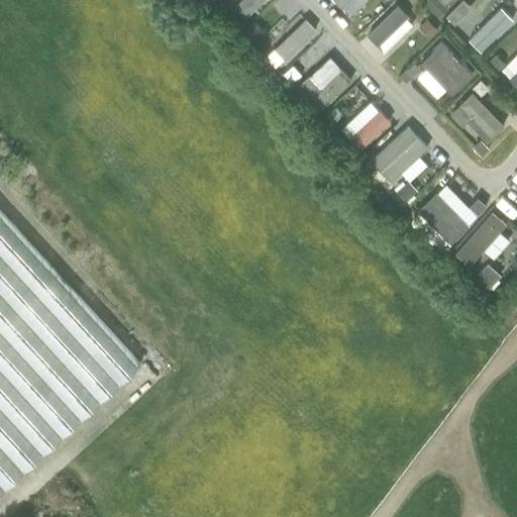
[(239,0),(234,5),(245,18),(265,0),(239,0)]
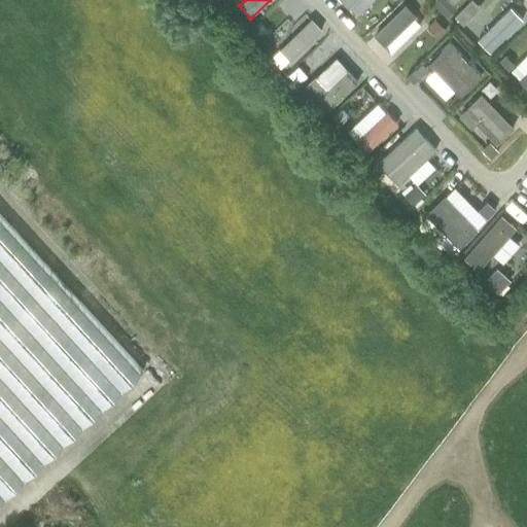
[(476,0),(470,0),(456,14),(465,24),(483,7),(476,0)]
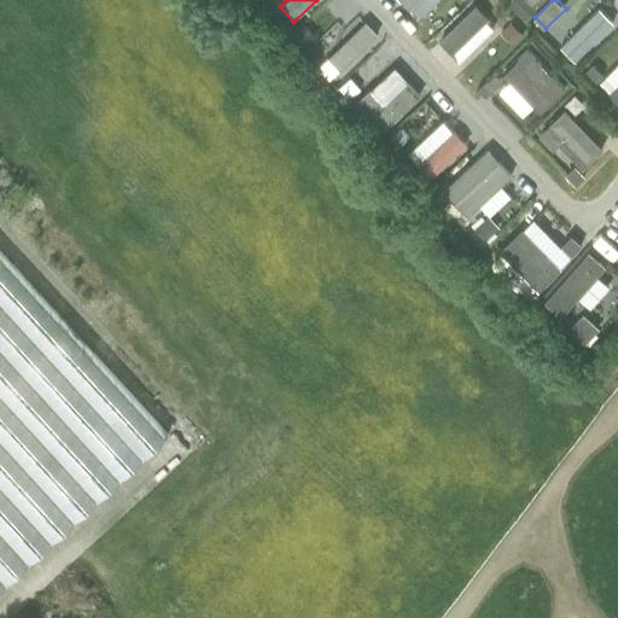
[(578,60),(616,21),(600,6),(563,45),(578,60)]
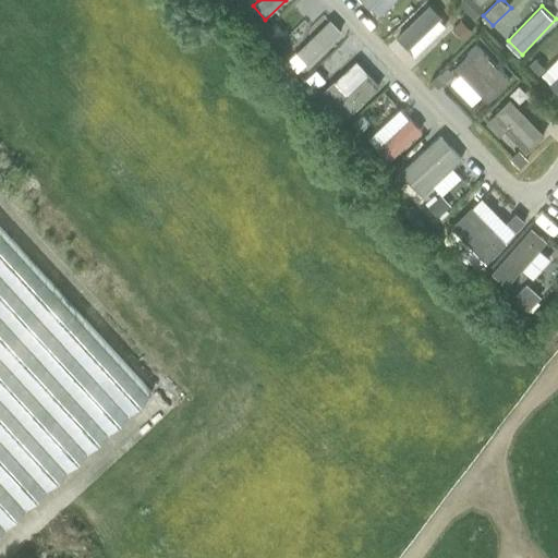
[(330,15),(291,58),(303,70),(343,28),(330,15)]
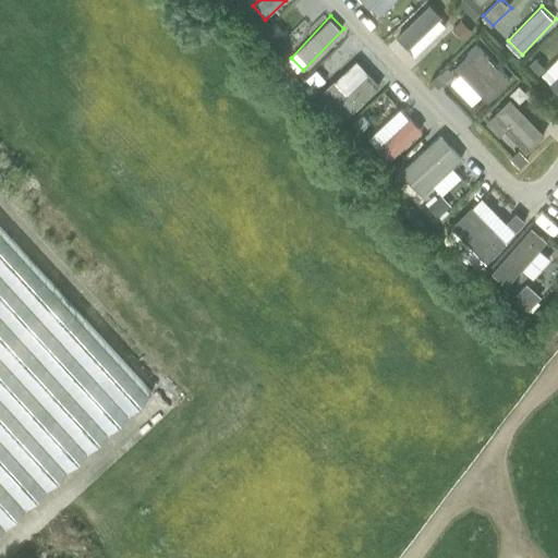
[(259,16),(254,22),(263,29),(268,25),(259,16)]
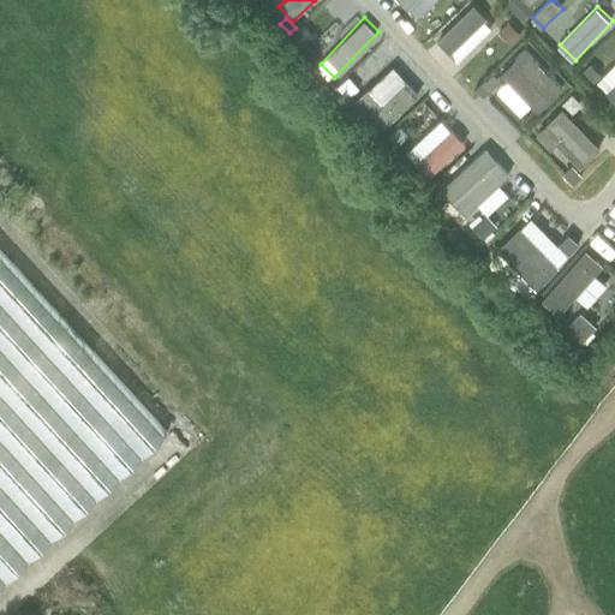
[(590,65),(584,72),(593,82),(601,75),(590,65)]
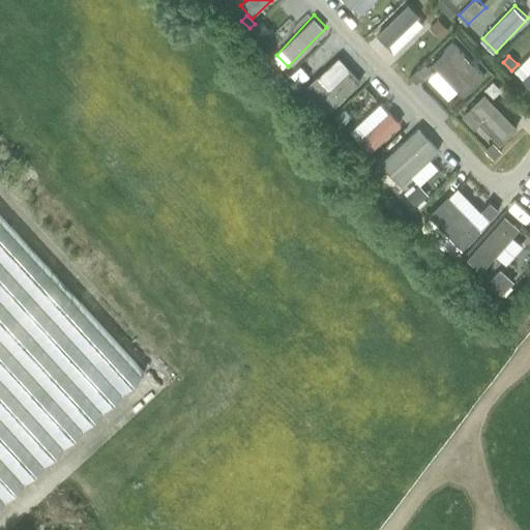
[(299,66),(290,76),(299,85),(308,76),(299,66)]
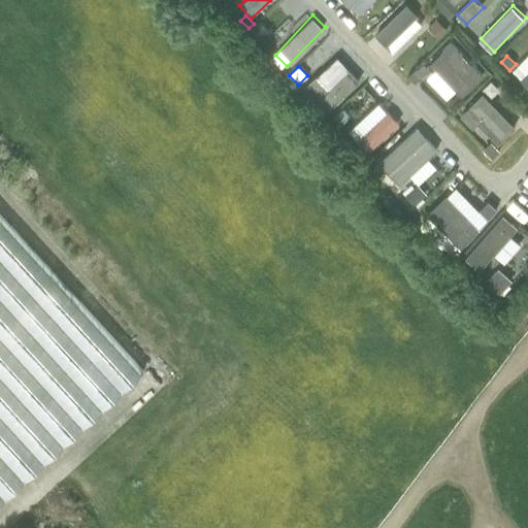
[(458,118),(473,132),(480,126),(501,146),(521,126),(483,92),(458,118)]
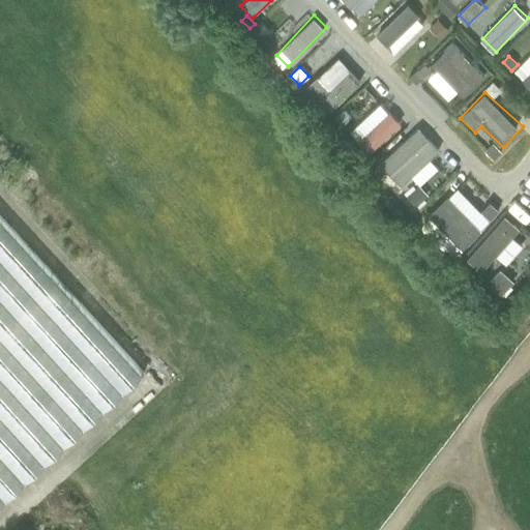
[(382,100),(350,130),(371,153),(403,122),(382,100)]
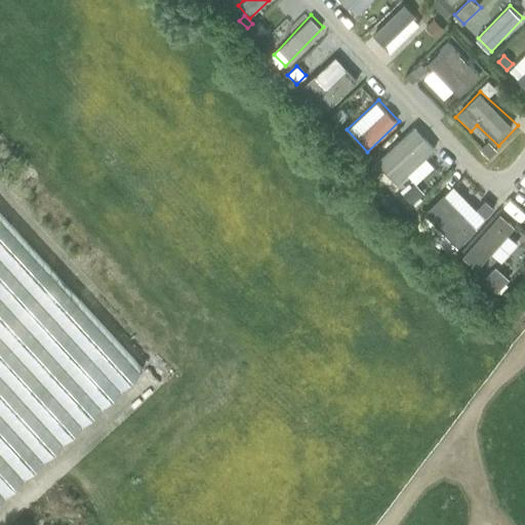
[(340,109),(331,117),(336,123),(346,115),(340,109)]
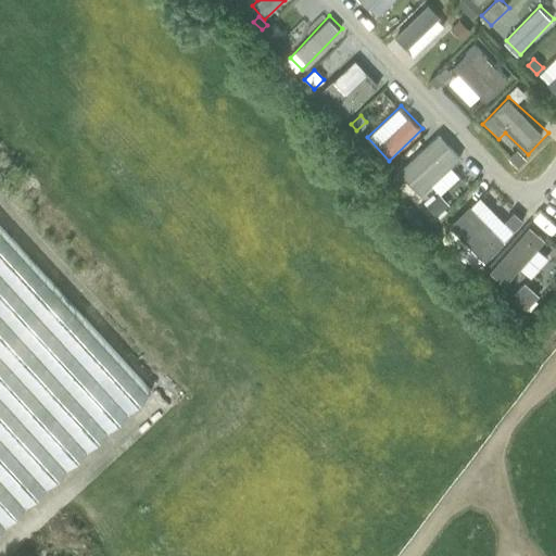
[(441,131),(396,173),(416,194),(460,153),(441,131)]
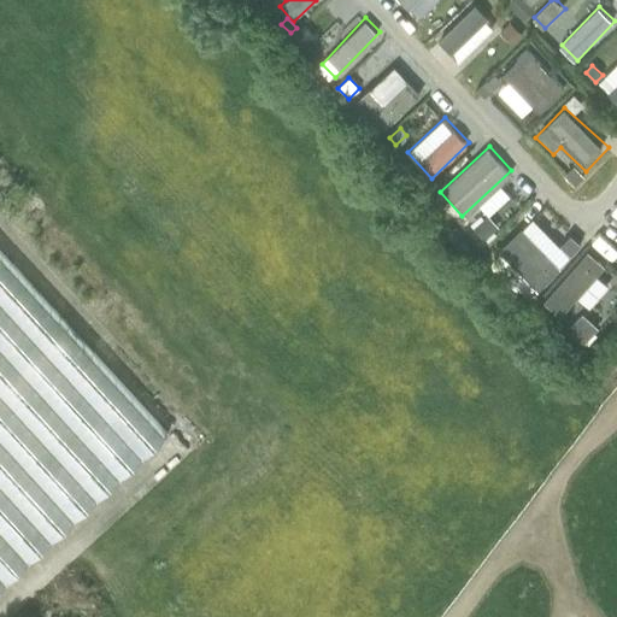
[(574,168),(565,175),(574,184),(582,177),(574,168)]
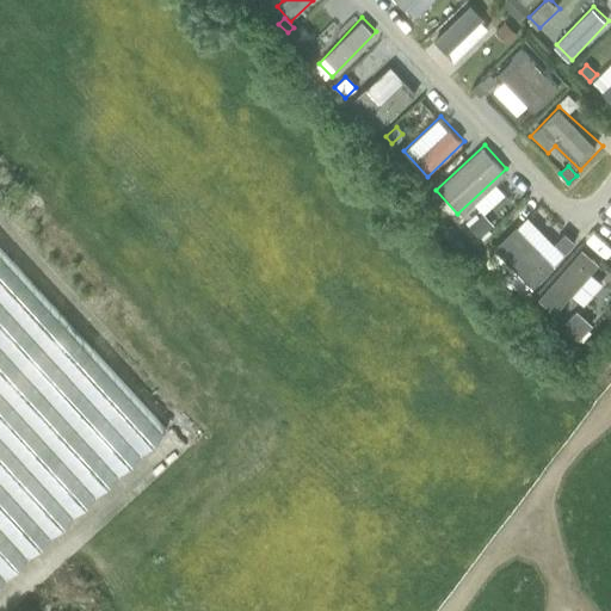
[(475,218),(468,226),(477,236),(486,229),(475,218)]
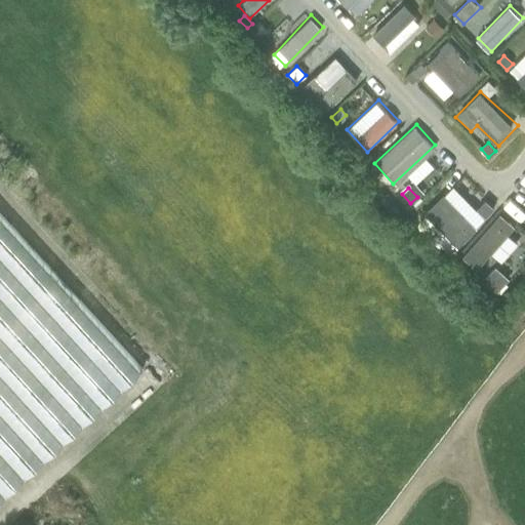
[(484,201),(477,210),(485,217),(493,208),(484,201)]
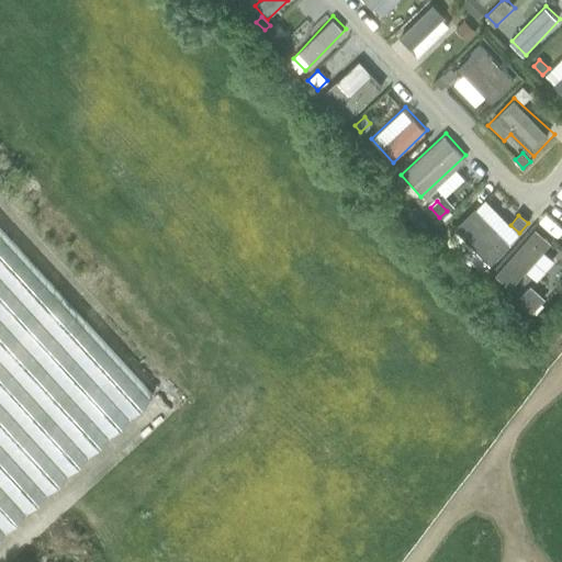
[(0,531),(152,392),(150,391),(150,390),(0,227),(0,531)]
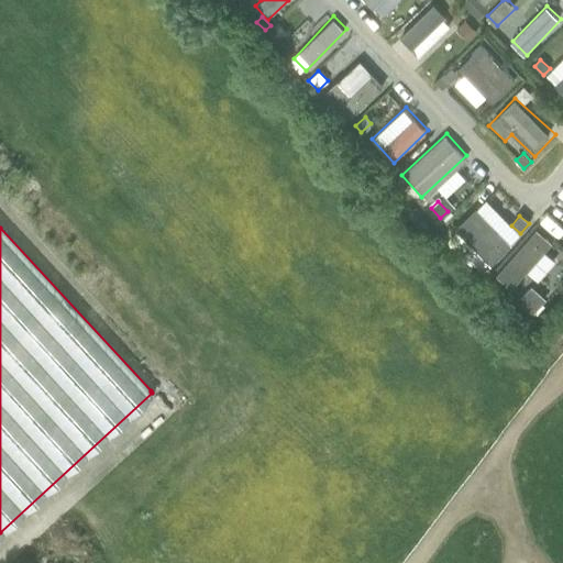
[(528,289),(518,300),(532,312),(542,302),(528,289)]
